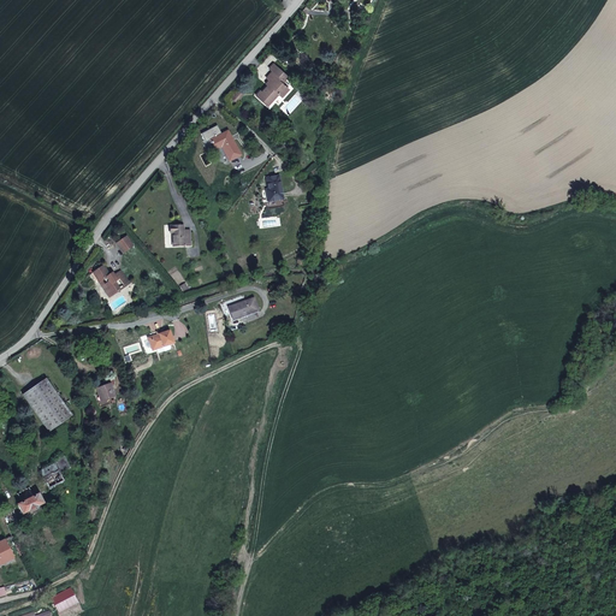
[(284,81),(278,77),(282,72),(273,64),(270,69),(272,71),(266,78),(270,81),(271,82),(268,86),(262,93),(260,92),(256,95),(267,106),(278,94),(279,95),(286,88),(282,83),(284,81)]
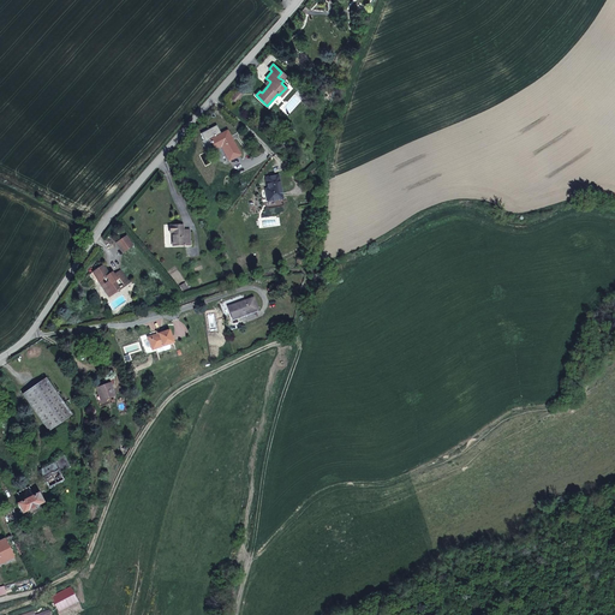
[(227,131),(210,139),(215,149),(221,147),(228,161),(240,155),(227,131)]
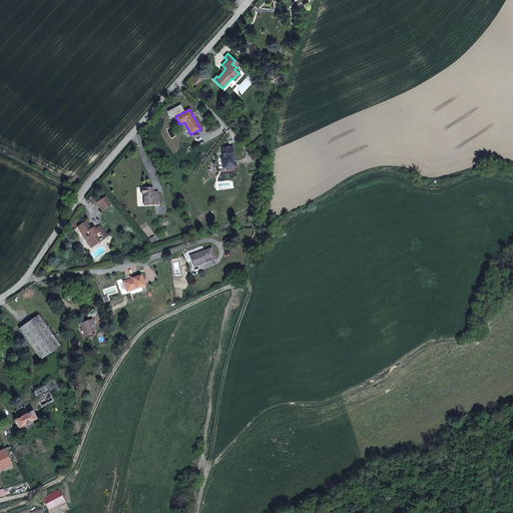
[(235,166),(231,147),(222,148),(223,158),(224,161),(222,161),(223,168),(235,166)]
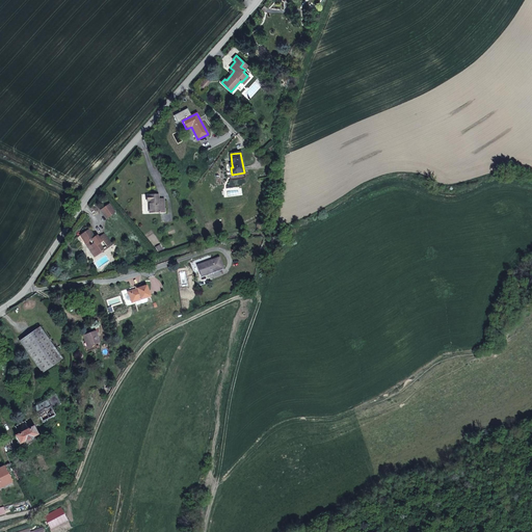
[(163,209),(163,200),(158,200),(158,195),(147,195),(147,201),(149,201),(149,203),(150,203),(150,205),(149,205),(150,213),(163,212),(165,212),(165,209),(163,209)]
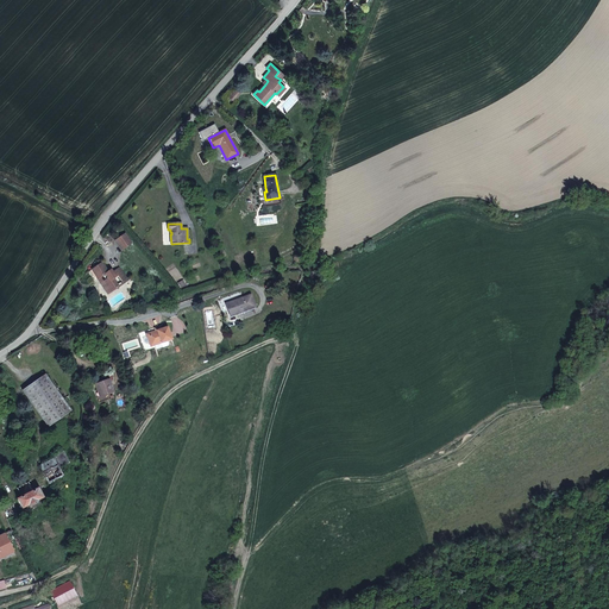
[(132,244),(125,233),(114,240),(121,251),(132,244)]
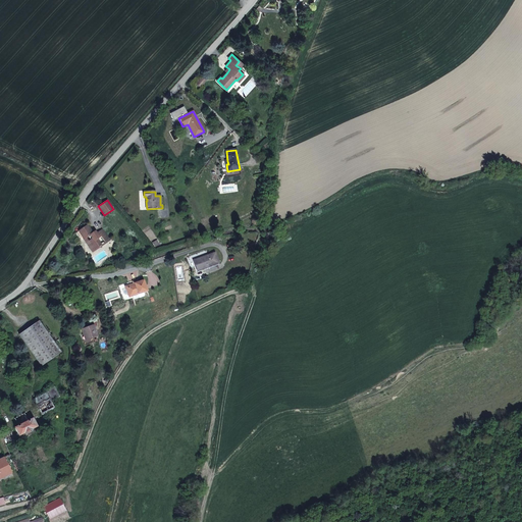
[(82,236),(84,239),(88,236),(91,240),(88,242),(94,251),(102,246),(97,239),(101,236),(106,243),(109,241),(102,229),(97,233),(93,236),(92,233),(93,233),(88,225),(80,230),(83,235),(82,236)]
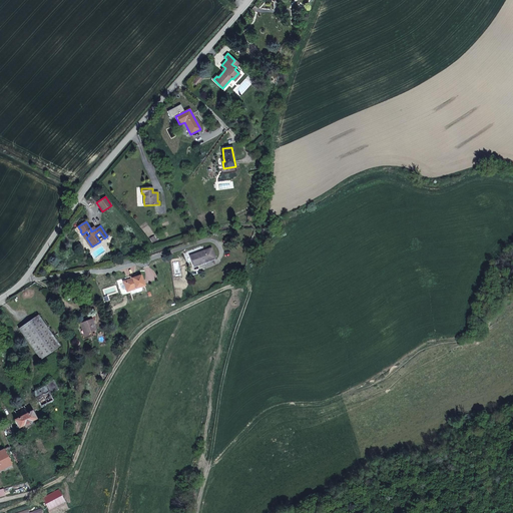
[(104,238),(99,231),(95,234),(100,241),(104,238)]
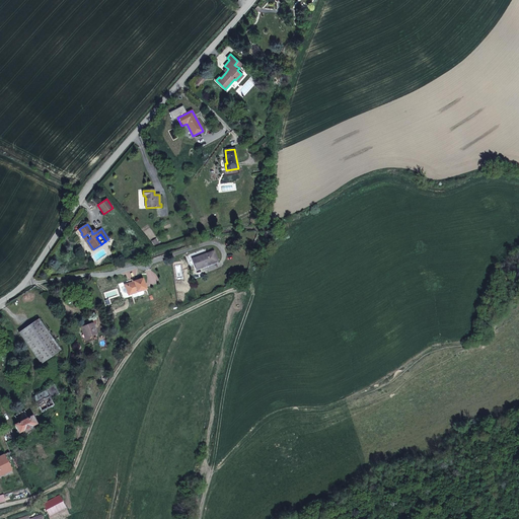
[(196,269),(202,268),(217,262),(214,251),(207,253),(205,249),(191,254),(195,265),(196,269)]
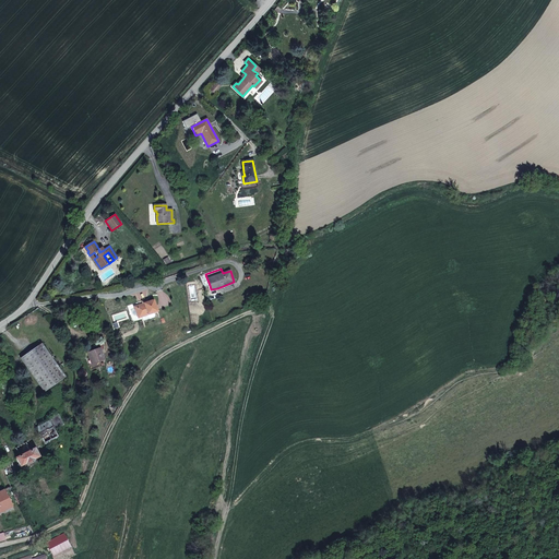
[(210,285),(205,274),(201,275),(204,287),(210,285)]
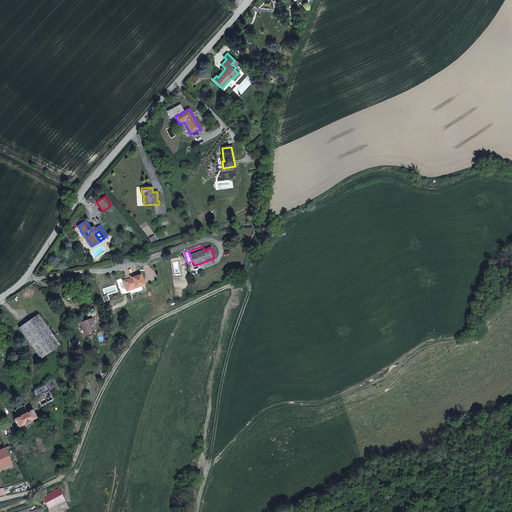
[(143,284),(140,275),(134,277),(130,278),(124,280),(127,289),(143,284)]
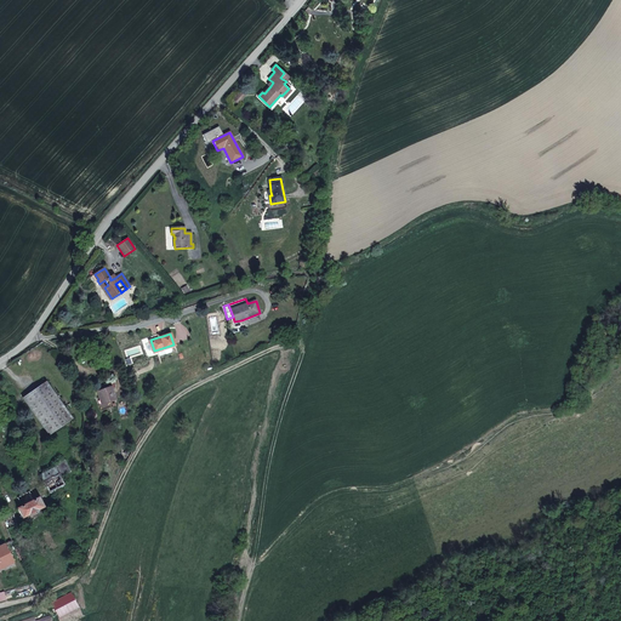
[(174,345),(154,351),(151,340),(149,340),(153,353),(175,346),(174,345)]
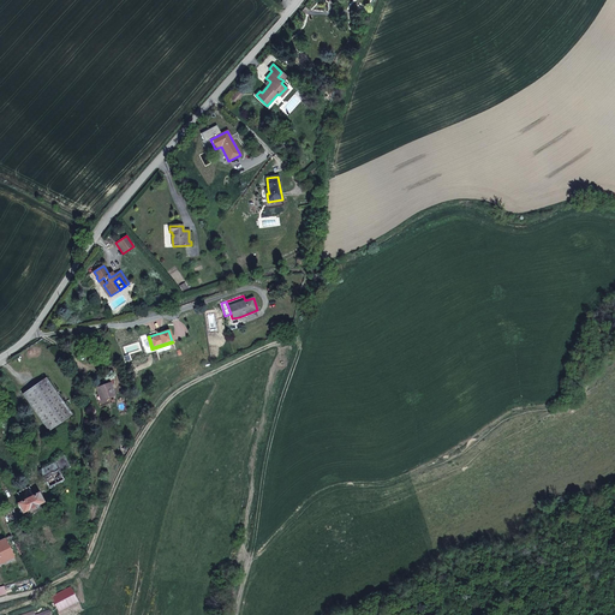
[(71,415),(46,378),(23,394),(49,431),(71,415)]
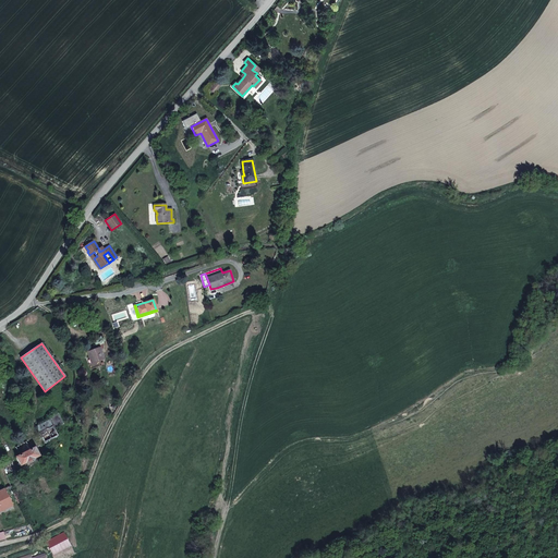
[(102,359),(99,348),(88,352),(91,358),(92,358),(94,362),(97,361),(99,360),(102,359)]
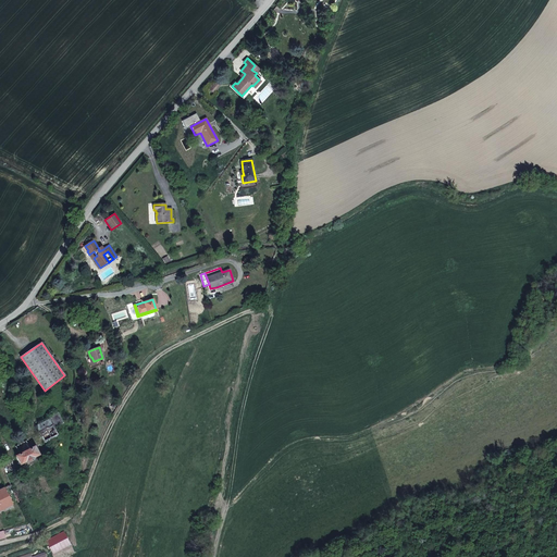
[(58,434),(49,419),(36,425),(44,442),(58,434)]
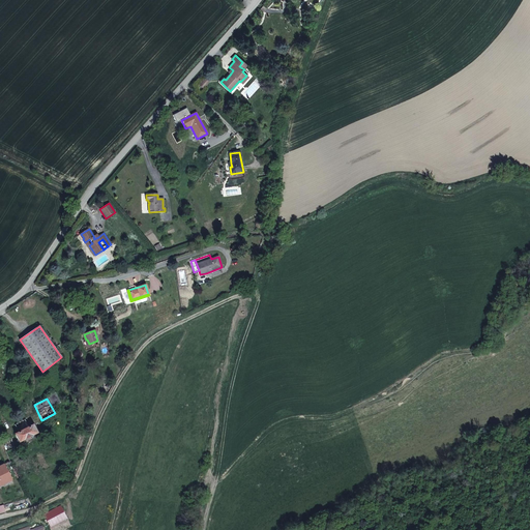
[(37,433),(32,424),(30,425),(30,424),(28,425),(29,427),(25,429),(24,428),(22,429),(22,430),(15,434),(19,442),(26,439),(30,436),(37,433)]
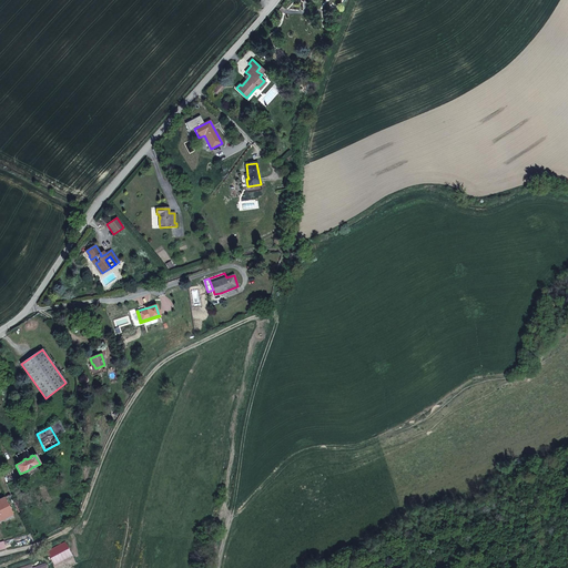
[(13,480),(9,469),(1,473),(10,495),(13,488),(10,483),(13,480)]
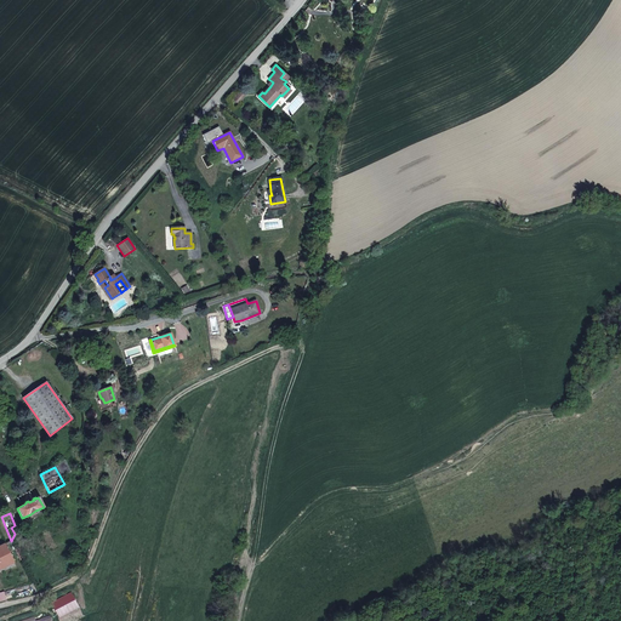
[(0,568),(12,562),(4,545),(0,546),(0,568)]
